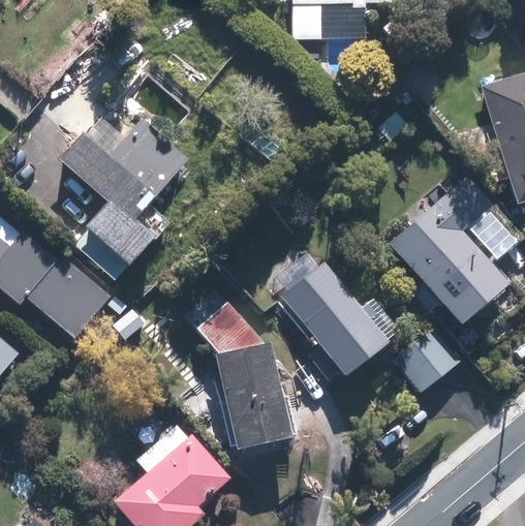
[(294,0),(292,39),(364,40),(365,0),(294,0)]
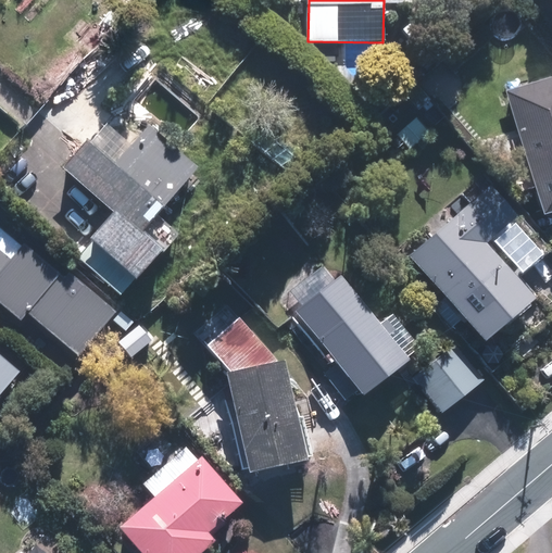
[(551,76),(505,91),(543,213),(551,210),(551,76)]
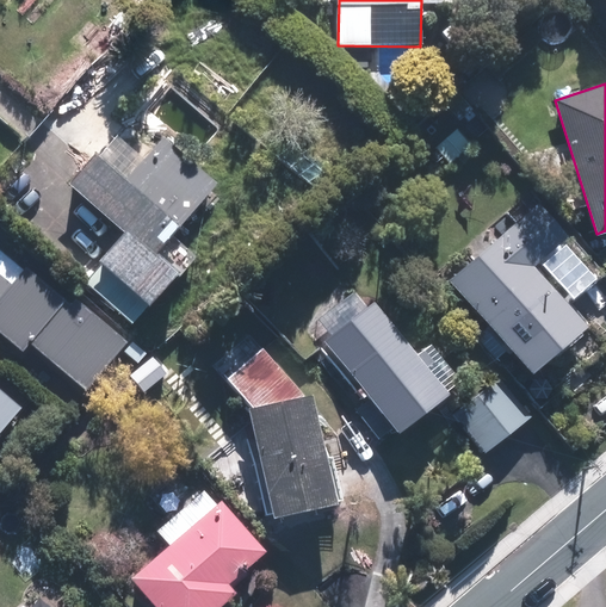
[(217,183),(166,140),(130,181),(98,154),(73,183),(128,228),(100,261),(153,305),(183,270),(160,251),(217,183)]
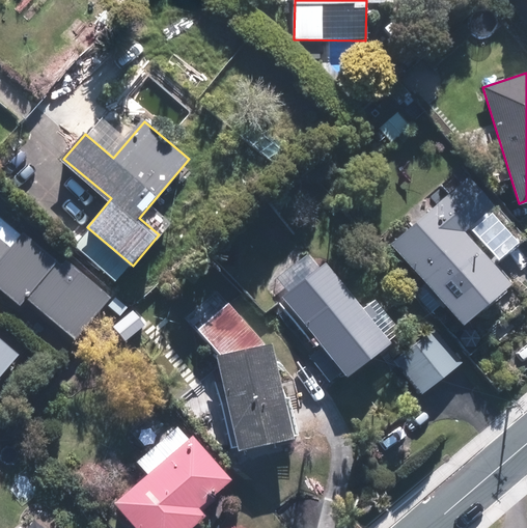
[(466,177),(391,245),(463,324),(509,281),(465,232),(493,206),(466,177)]
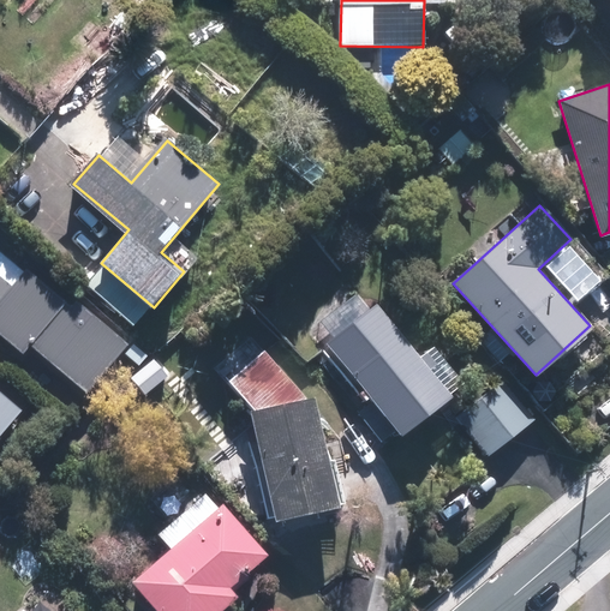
[(89,395),(126,349),(28,269),(12,288),(0,279),(0,334),(23,353),(30,346),(89,395)]
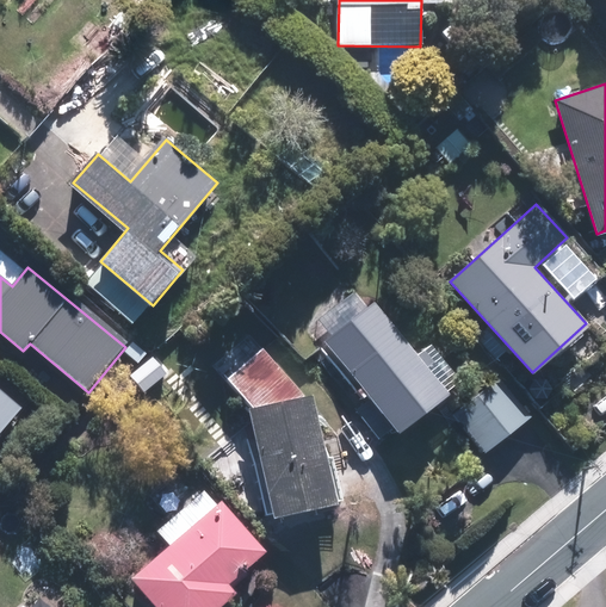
[(451,392),(373,302),(326,344),(403,434),(451,392)]
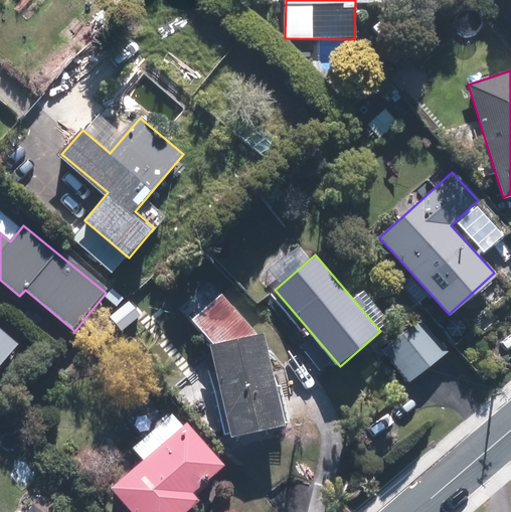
[(220,293),(190,320),(212,345),(210,345),(234,435),(288,420),(264,331),(256,333),(220,293)]
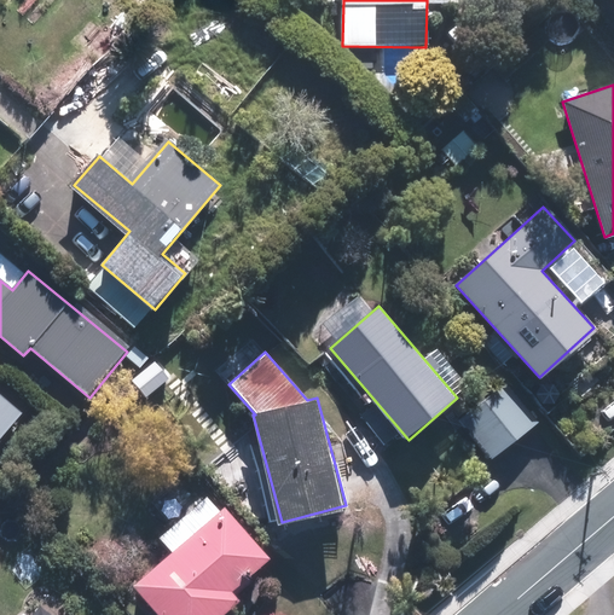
[(491,459),(536,423),(504,384),(459,421),(491,459)]
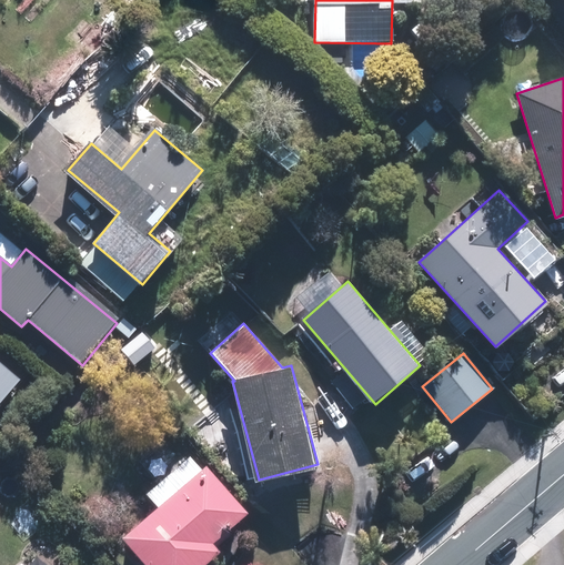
[(0,402),(19,380),(0,363),(0,402)]
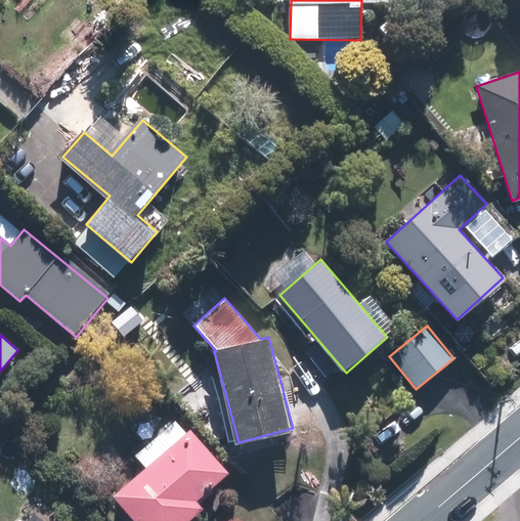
[(189,430),(115,494),(136,520),(189,520),(205,508),(197,500),(227,473),(189,430)]
